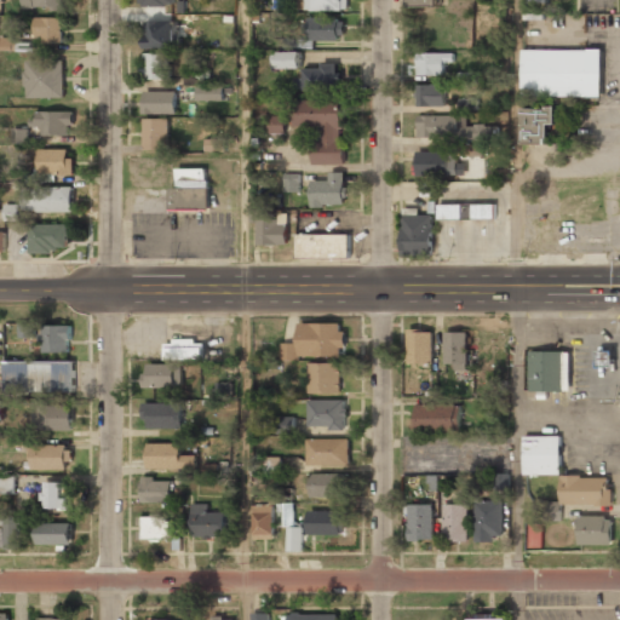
[(23,0),(23,10),(63,10),(63,0),(23,0)]
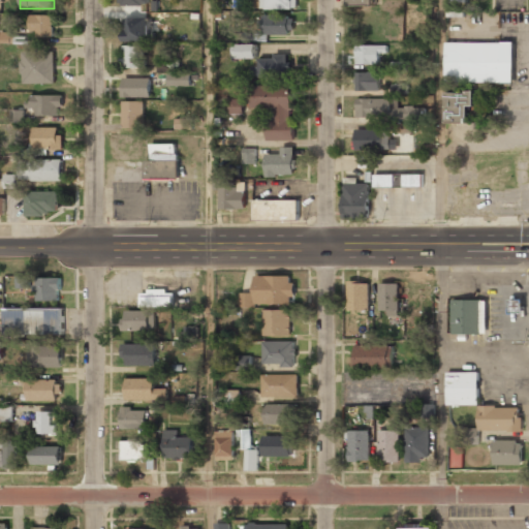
[(260,0),(260,9),(296,9),(296,0),(260,0)]
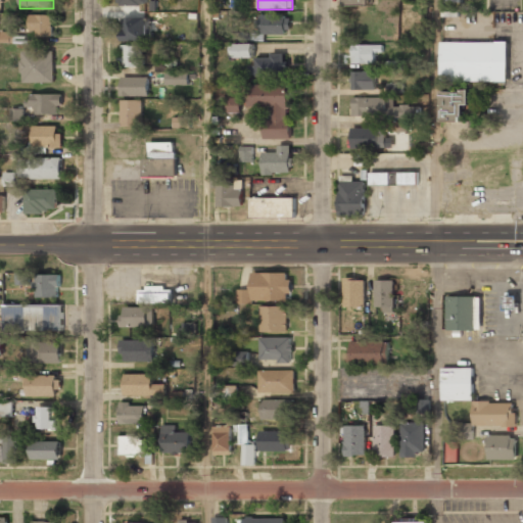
[(29,36),(52,36),(52,15),(29,15),(29,36)]
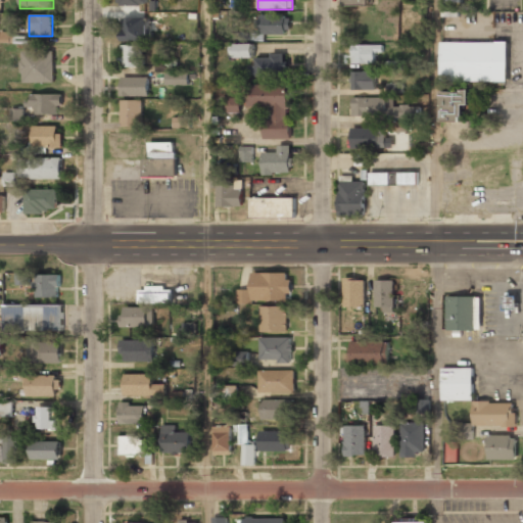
[(289,16),(255,16),(255,35),(289,35),(289,16)]
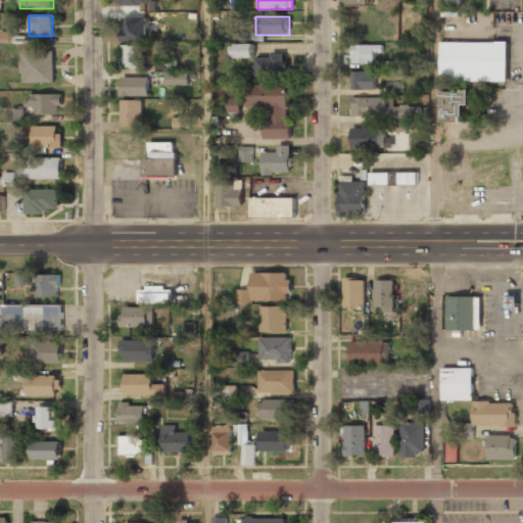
[(122,40),(150,40),(150,17),(122,17),(122,40)]
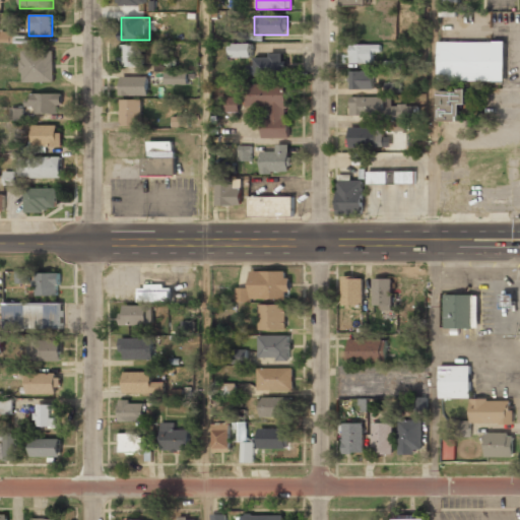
[(13,31),(1,31),(1,43),(13,43),(13,31)]
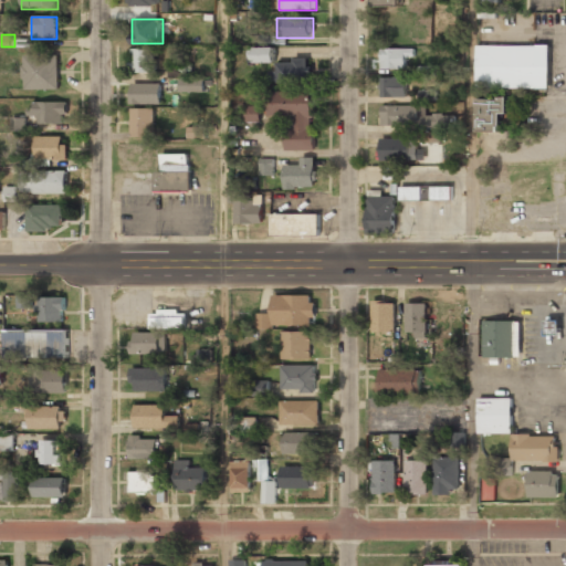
[(549,45),(475,45),(475,88),(549,88),(549,45)]
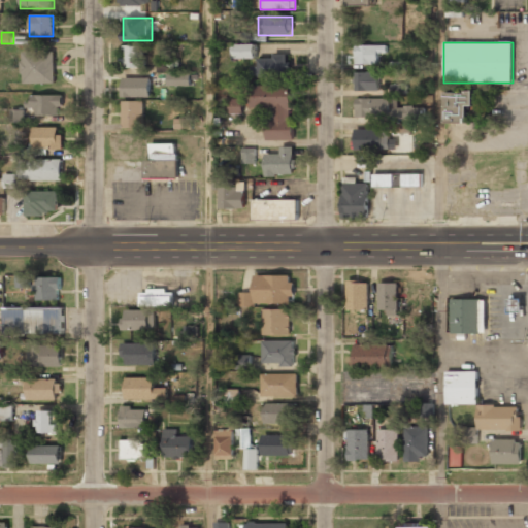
[(122,68),(144,68),(144,45),(122,45),(122,68)]
